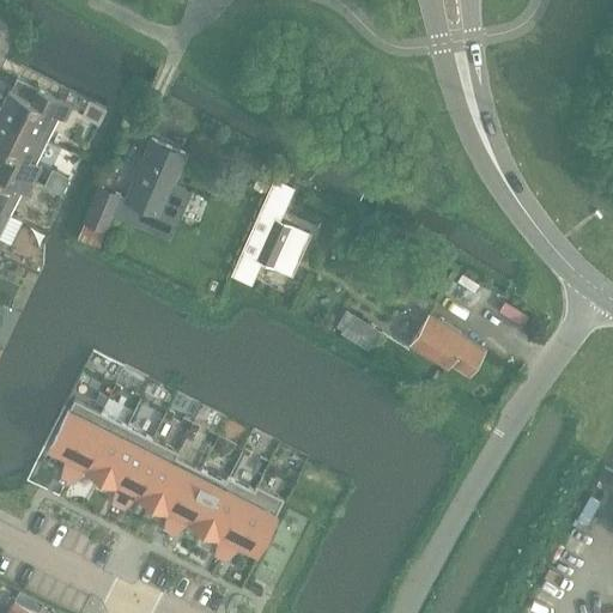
[(59,116),(65,119),(72,104),(23,80),(17,93),(8,90),(0,105),(0,116),(47,140),(59,116)]
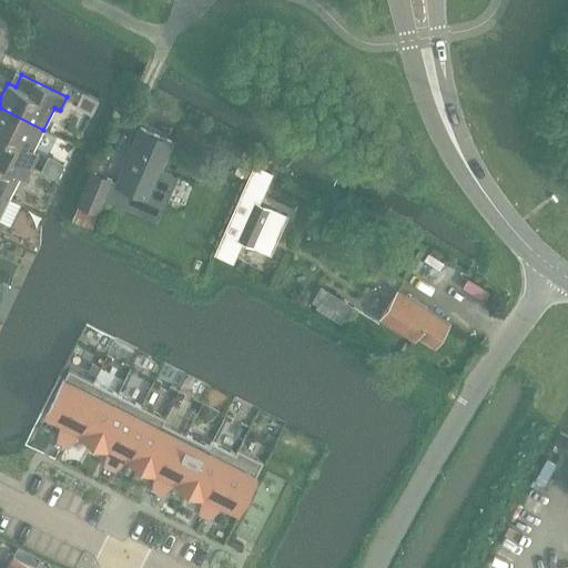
[(0,151),(31,166),(38,154),(32,151),(43,130),(0,108),(0,151)]
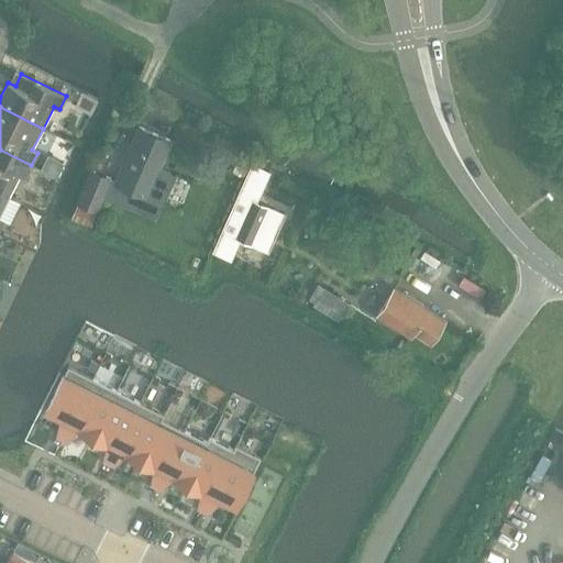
[(139,128),(114,183),(163,203),(175,176),(158,168),(170,141),(139,128)]
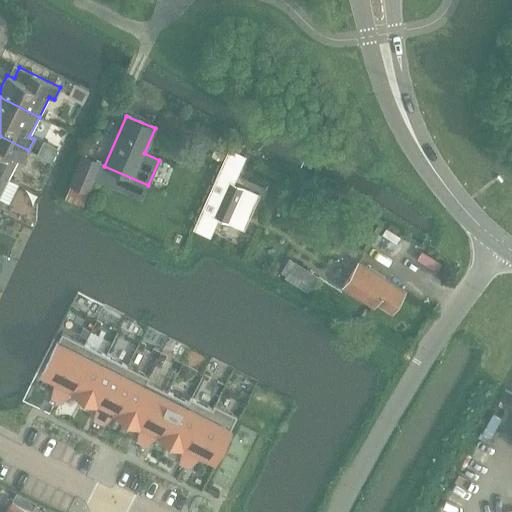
[(18,159),(23,161),(28,150),(0,136),(0,174),(8,179),(18,159)]
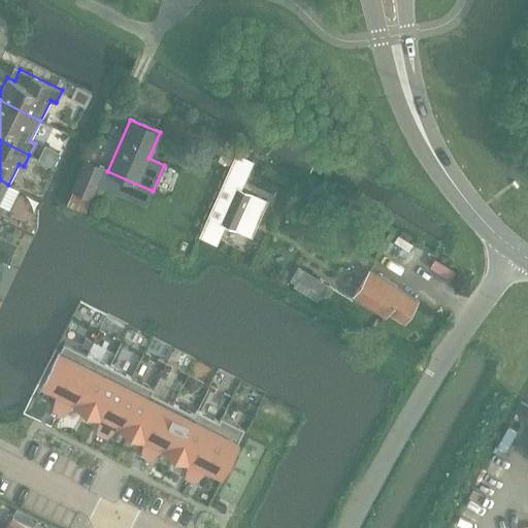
[(215,202),(208,215),(218,219),(240,230),(254,199),(256,196),(239,188),(252,161),(237,154),(224,182),(215,202)]
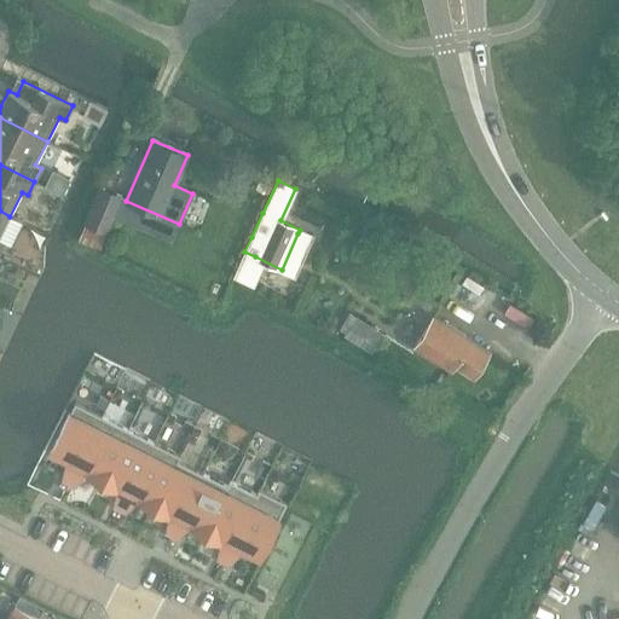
[(122,197),(99,187),(85,224),(77,241),(100,250),(106,232),(122,197)]
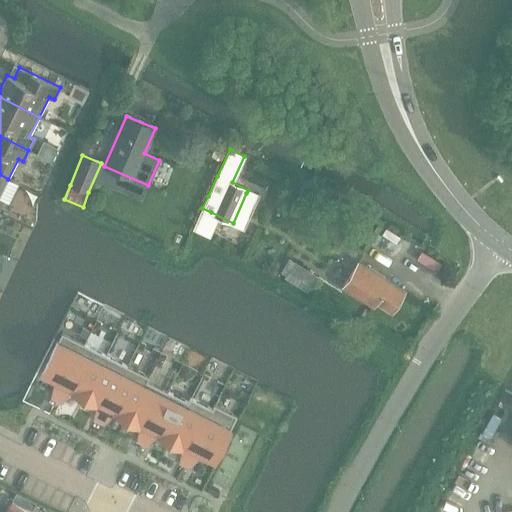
[(309,294),(318,277),(288,260),(279,276),(309,294)]
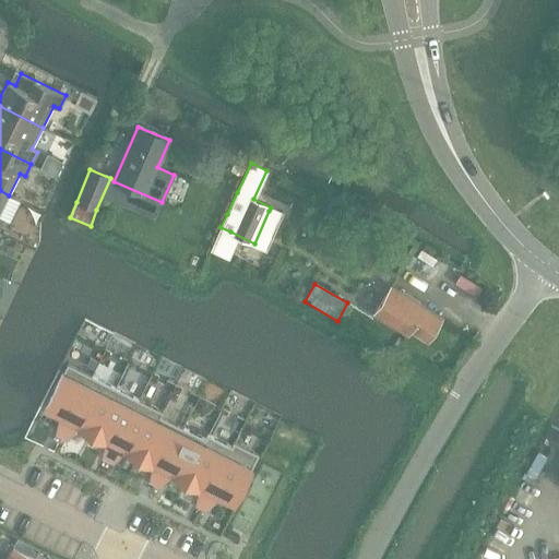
[(441,318),(391,286),(373,313),(407,334),(409,330),(427,341),(441,318)]
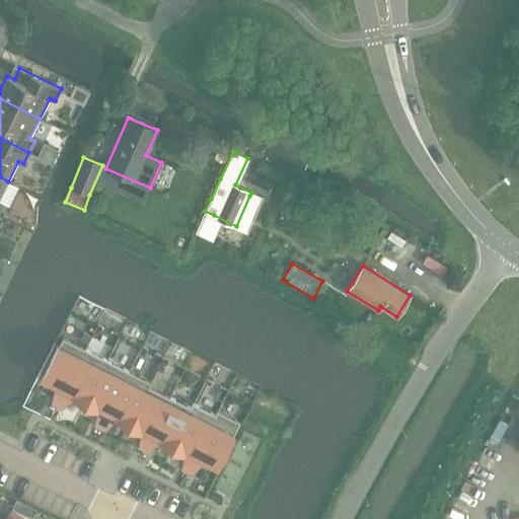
[(61,386),(65,389),(85,349),(63,338),(43,377),(60,386),(61,386)]
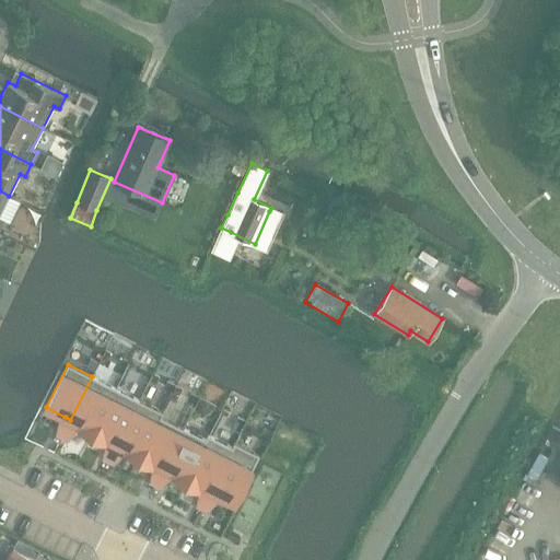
[(92,434),(116,388),(92,376),(70,420),(76,422),(81,426),(79,428),(92,434)]
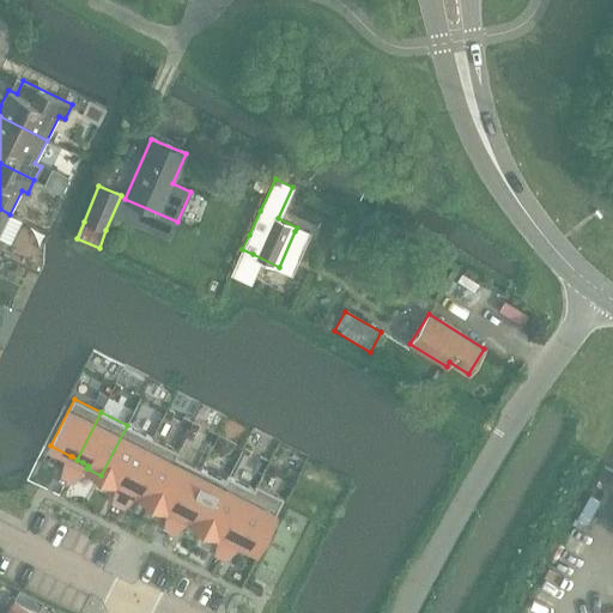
[(128,485),(152,438),(127,425),(101,475),(115,483),(117,480),(122,483),(128,485)]
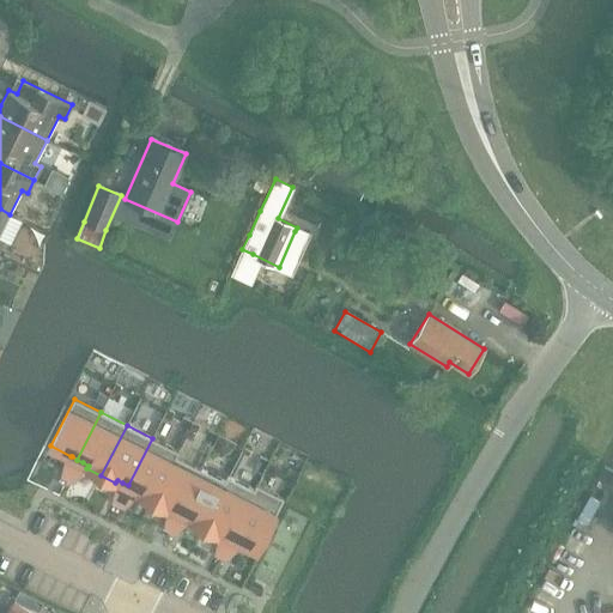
[(152,501),(177,451),(152,438),(128,485),(134,489),(139,491),(138,493),(152,501)]
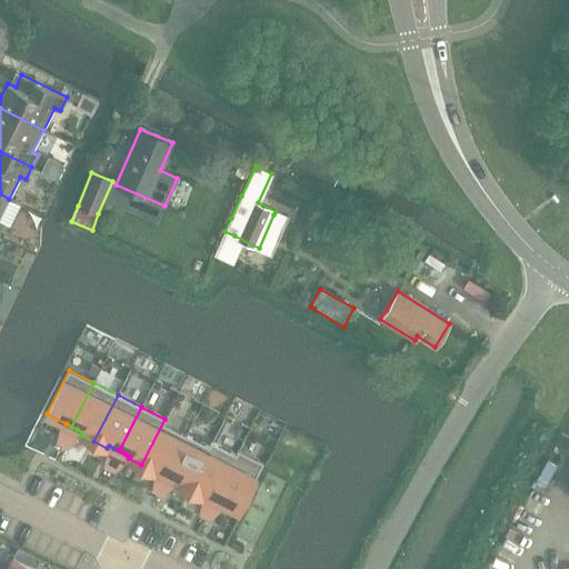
[(167,475),(187,436),(163,425),(166,419),(165,419),(141,465),(155,471),(156,469),(161,472),(167,475)]
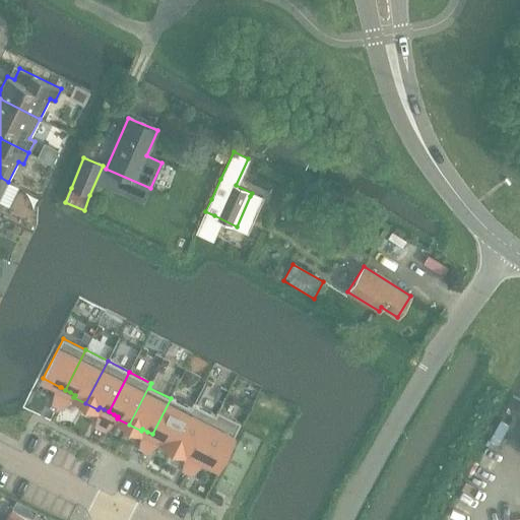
[(56,396),(66,400),(70,392),(65,390),(61,387),(56,396)]
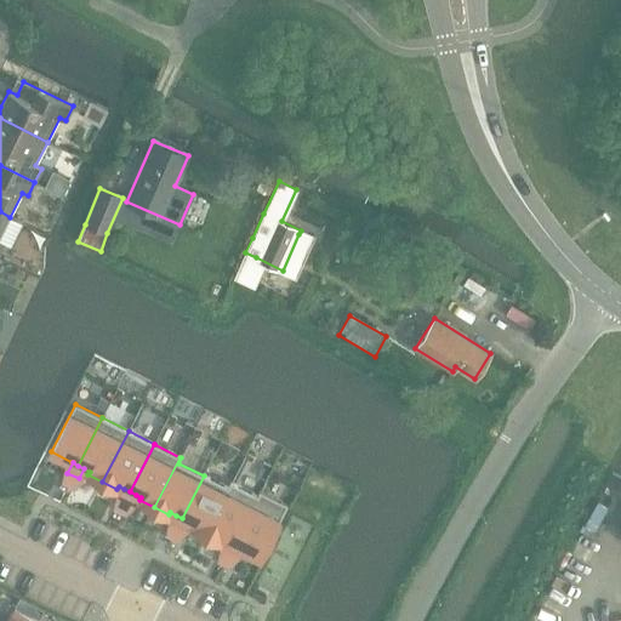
[(79,478),(67,473),(62,483),(74,488),(79,478)]
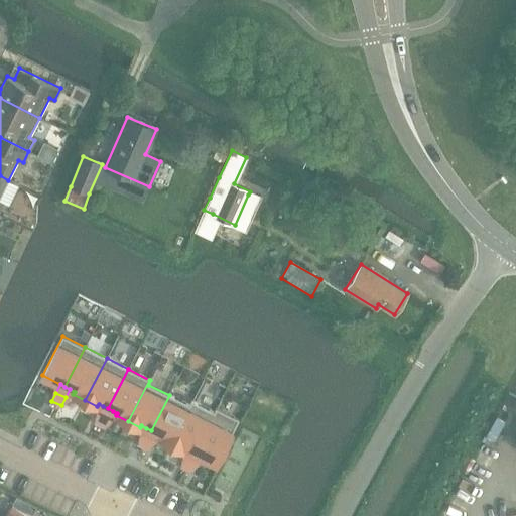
[(171,443),(192,402),(191,401),(189,405),(169,395),(151,430),(155,433),(160,435),(159,437),(171,443)]
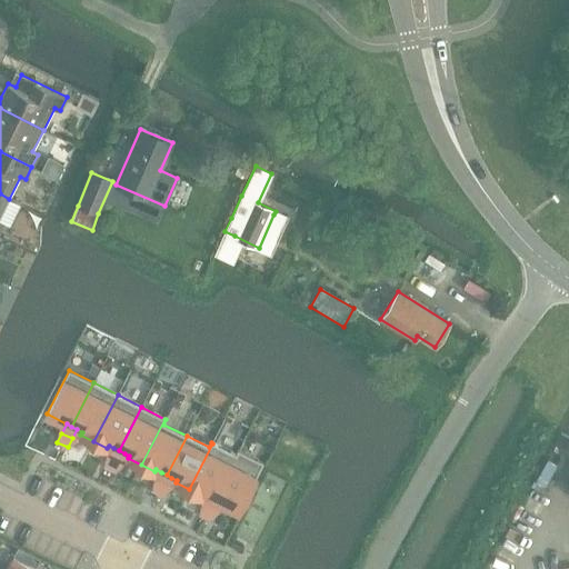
[(213,499),(239,450),(238,450),(236,455),(212,443),(189,489),(202,496),(203,493),(209,496),(213,499)]
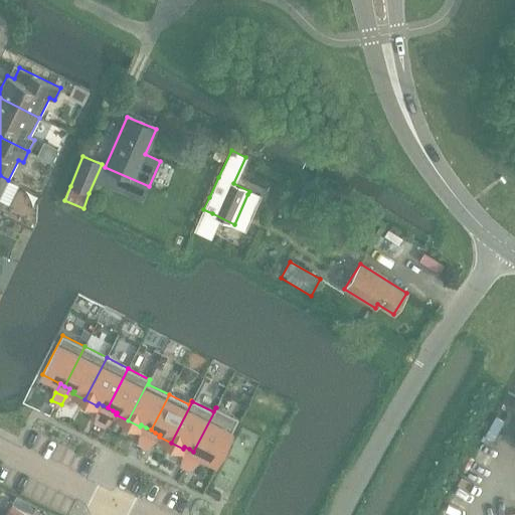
[(99,413),(109,418),(113,410),(108,407),(103,405),(99,413)]
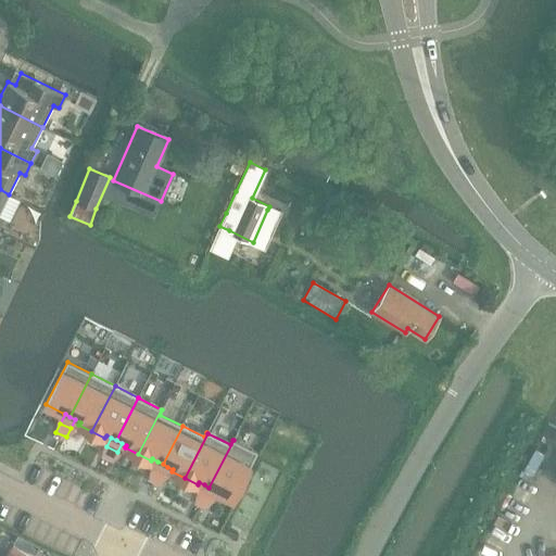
[(234,440),(209,488),(214,490),(234,500),(257,452),(234,440)]
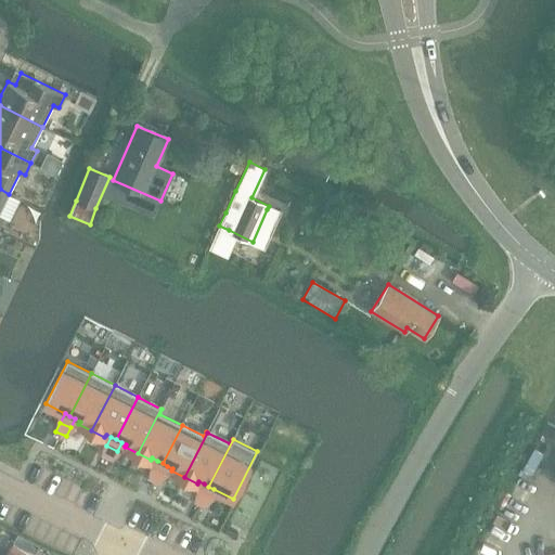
[(117,451),(106,446),(102,454),(112,460),(117,451)]
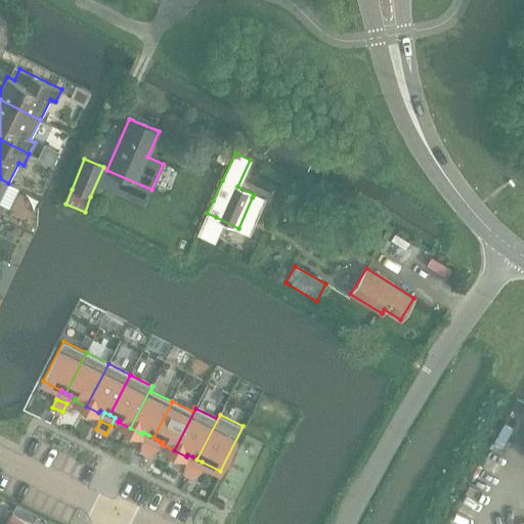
[(144,443),(154,448),(158,440),(154,437),(148,435),(144,443)]
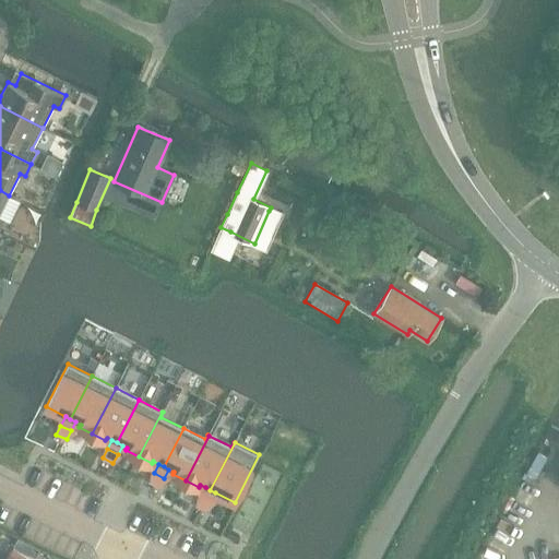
[(154,473),(150,482),(159,487),(164,478),(154,473)]
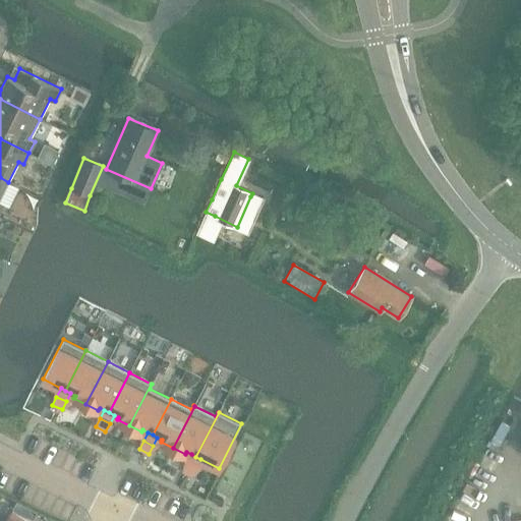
[(187,463),(196,467),(200,459),(195,457),(191,454),(187,463)]
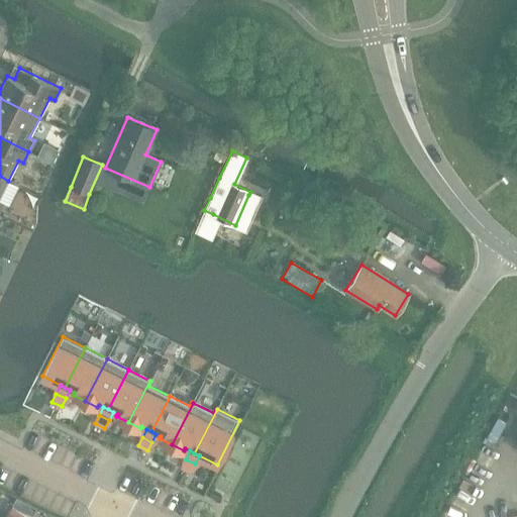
[(195,463),(186,459),(182,468),(191,472),(195,463)]
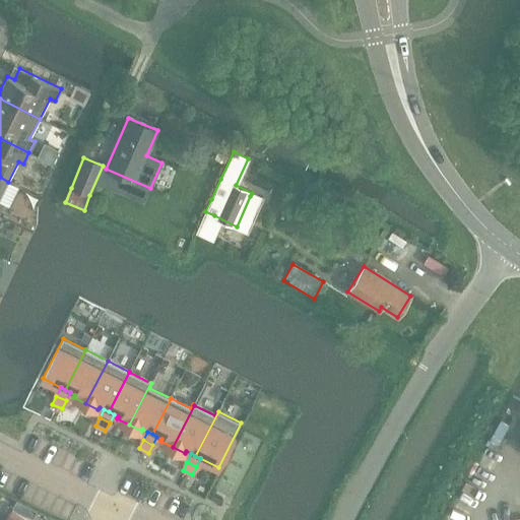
[(17,501),(14,507),(33,517),(36,510),(17,501)]
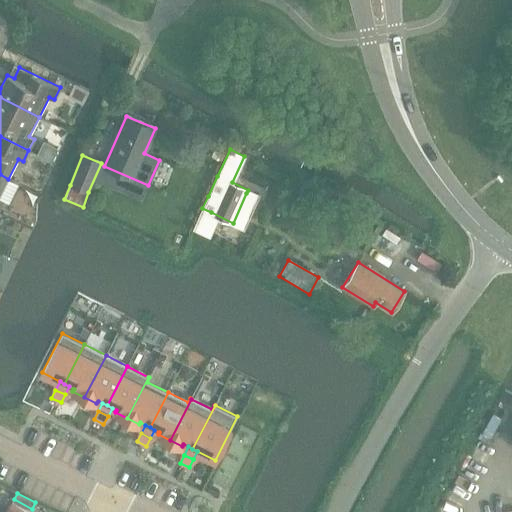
[(30,511),(12,502),(7,511),(30,511)]
